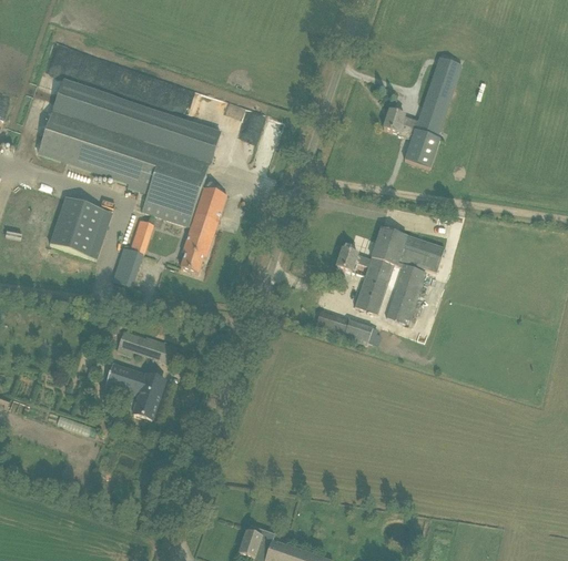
[(405,113),(389,108),(384,125),(398,131),(397,132),(412,136),(405,156),(429,165),(440,136),(437,135),(462,62),(439,54),(418,118),(405,113)]
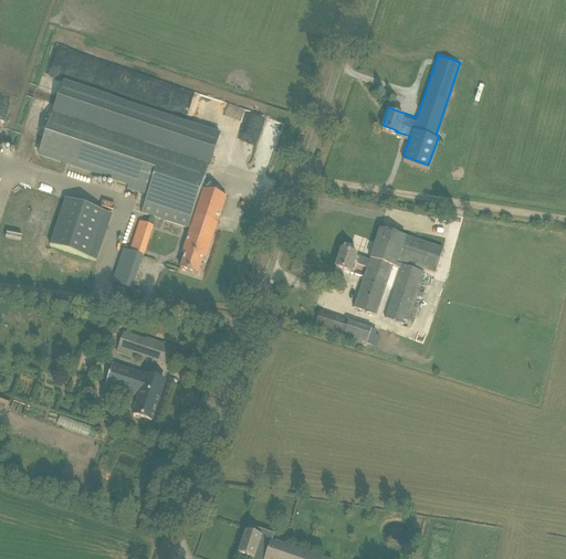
[(103,60),(96,81),(126,88),(132,67),(103,60)]
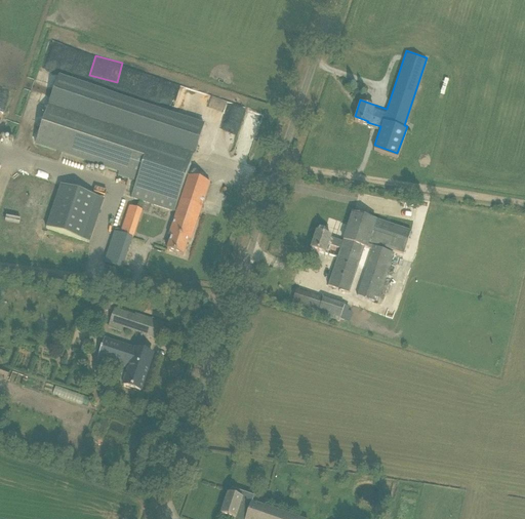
[(170,205),(175,207),(204,121),(58,72),(36,140),(130,171),(128,175),(136,177),(131,193),(170,206),(170,205)]
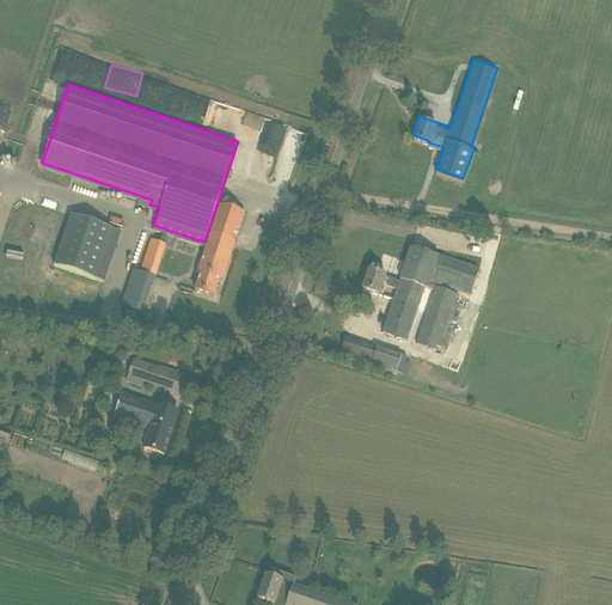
[(49,202),(53,195),(28,185),(25,193),(49,202)]
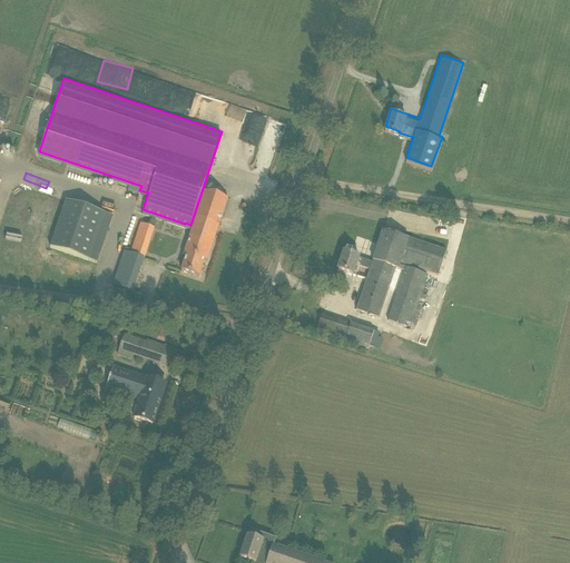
[(228,195),(228,194),(205,186),(205,187),(192,225),(193,225),(184,252),(186,253),(182,266),(198,272),(204,255),(207,256),(227,194),(228,195)]
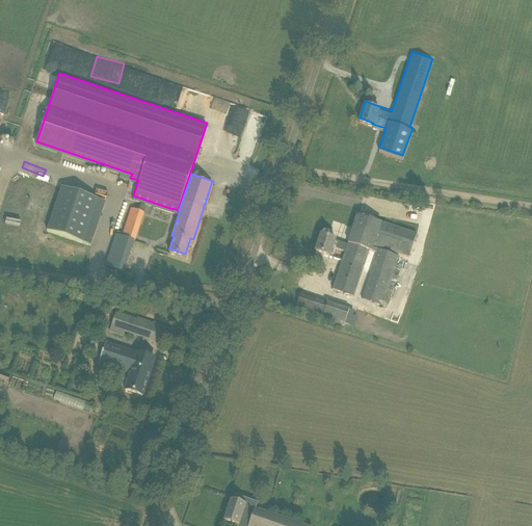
[(83,238),(98,194),(61,183),(47,227),(83,238)]
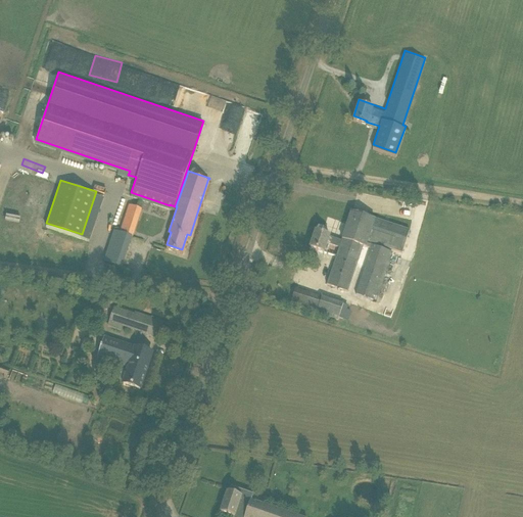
[(127,207),(139,212),(141,204),(129,200),(127,207)]
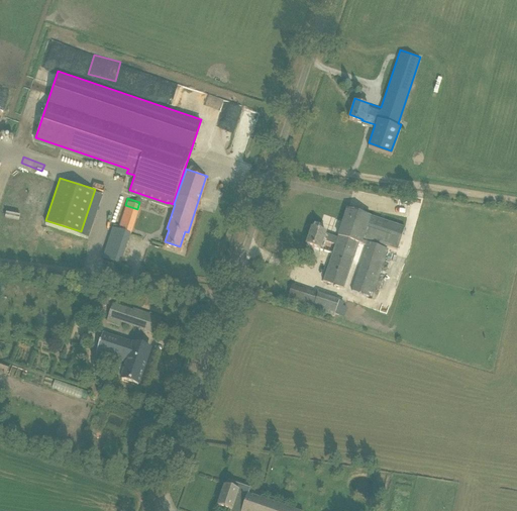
[(360,261),(351,287),(369,292),(385,243),(368,238),(363,236),(364,233),(398,244),(405,223),(347,204),(342,217),(335,214),(323,210),(320,218),(321,219),(319,226),(312,224),(306,240),(320,245),(323,236),(335,240),(323,277),(343,284),(352,258),(360,261)]
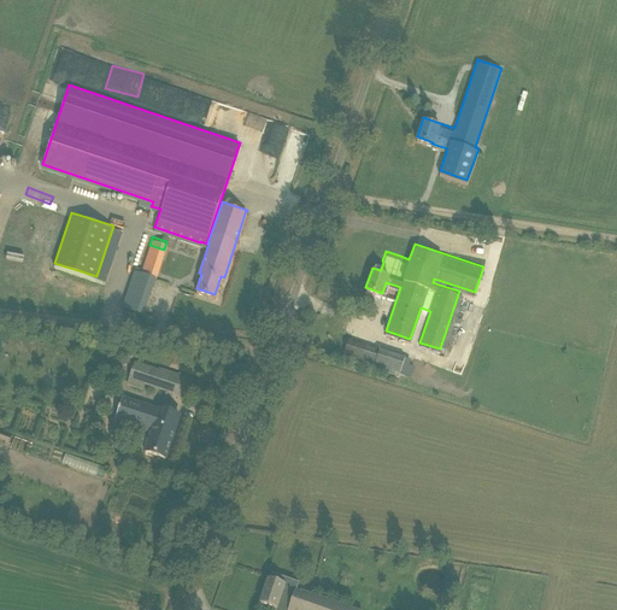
[(358,339),(348,335),(342,353),(352,357),(358,339)]
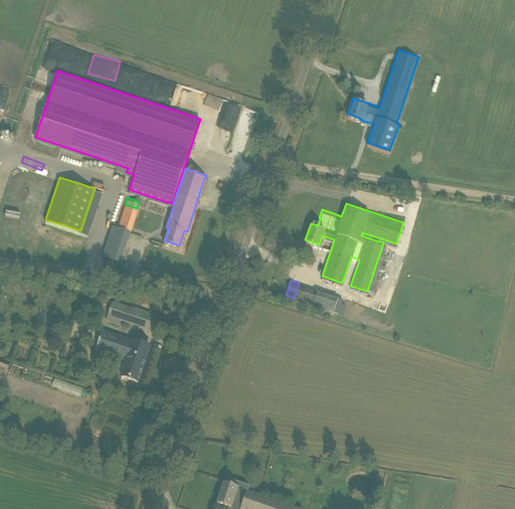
[(342,308),(345,298),(317,289),(312,304),(333,311),(334,306),(338,308),(339,307),(342,308)]
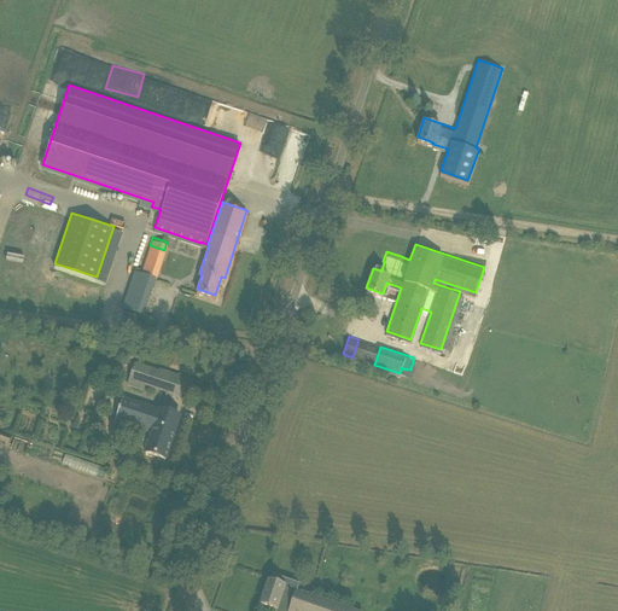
[(129,373),(168,387),(173,371),(134,358),(129,373)]
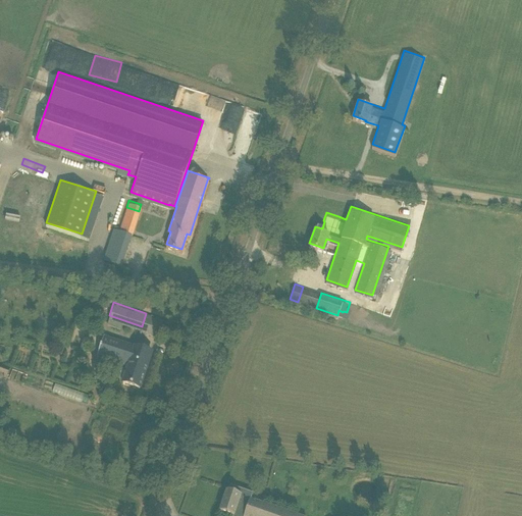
[(140,384),(152,348),(135,343),(104,332),(97,351),(128,362),(122,378),(140,384)]
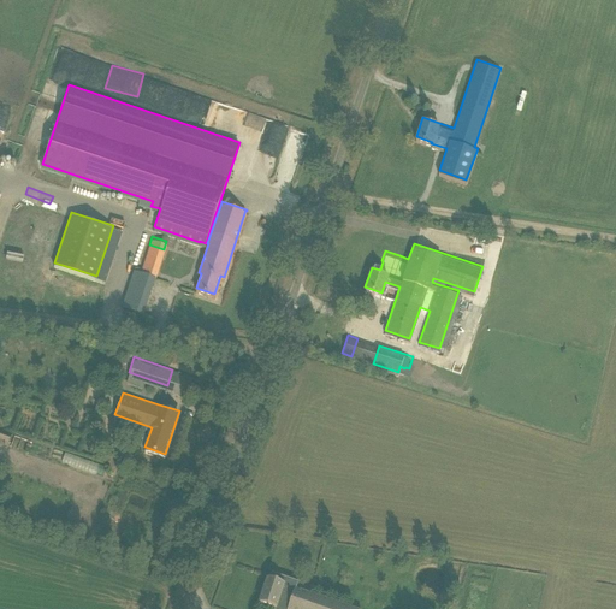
[(0,424),(0,433),(5,436),(4,439),(9,441),(12,427),(9,426),(7,430),(1,429),(3,425),(0,424)]
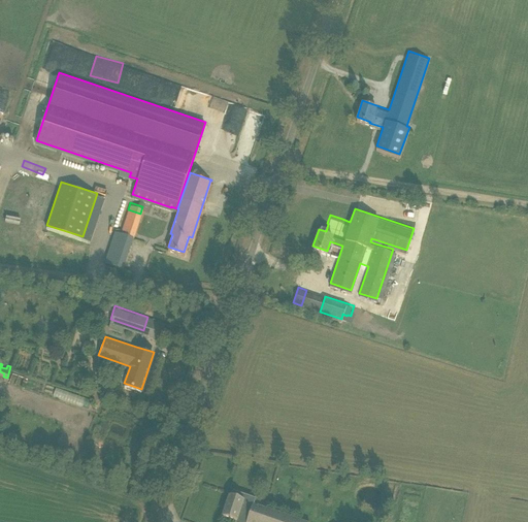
[(234,487),(232,493),(229,492),(223,513),(235,517),(235,519),(243,521),(245,521),(246,521),(250,521),(309,521),(310,520),(253,500),(253,501),(243,498),(245,491),(234,487)]
